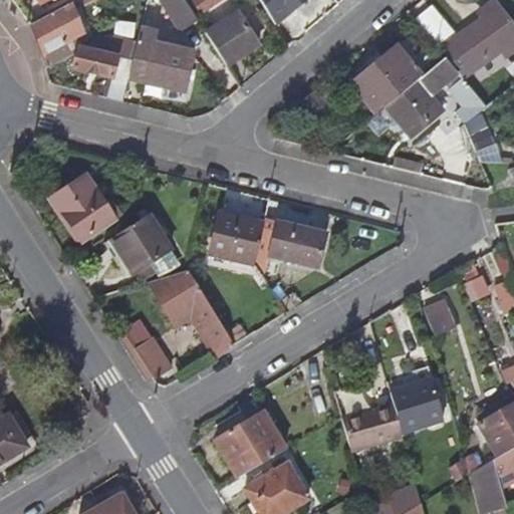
[(107,98),(123,102),(130,76),(133,61),(126,59),(131,42),(115,39),(110,43),(105,42),(104,47),(96,45),(94,52),(81,49),(80,48),(93,41),(79,13),(95,5),(94,2),(92,0),(76,0),(32,24),(37,35),(38,37),(53,65),(77,52),(79,54),(74,69),(112,78),(107,98)]
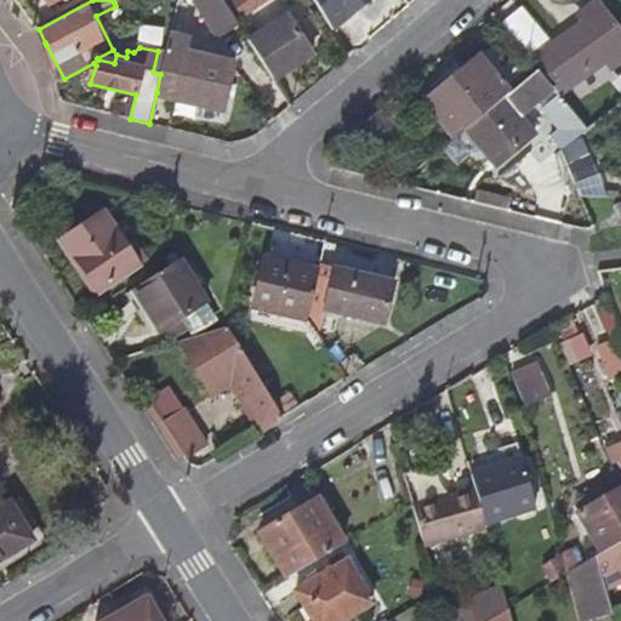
[(193,0),(215,35),(238,21),(227,5),(223,0),(193,0)]
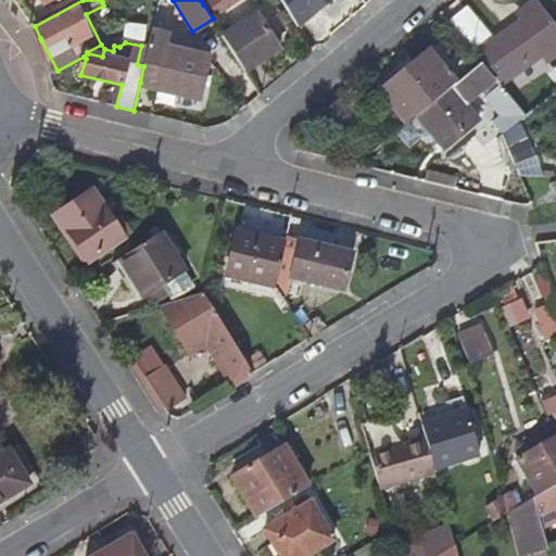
[(245,0),(210,0),(205,3),(214,17),(218,14),(219,16),(245,0)]
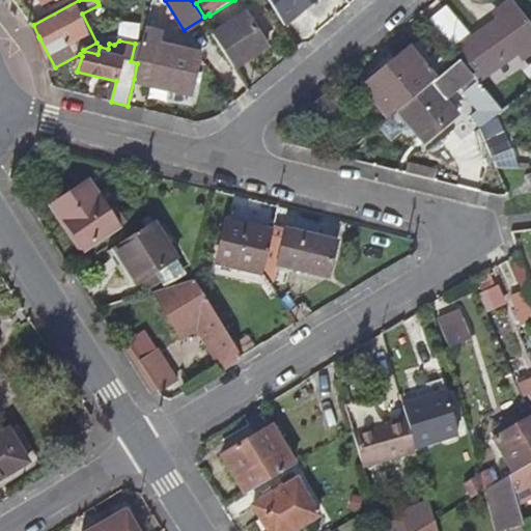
[(268,0),(284,26),(313,0),(268,0)]
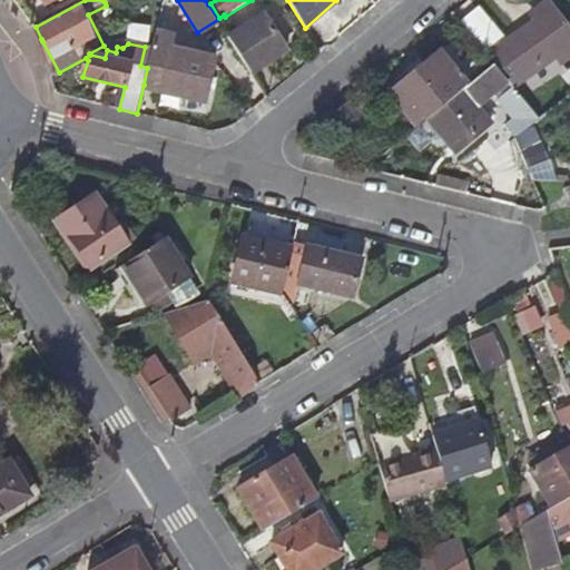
[(531,12),(537,20),(501,48),(520,76),(553,52),(559,59),(569,50),(569,35),(546,2),(531,12)]
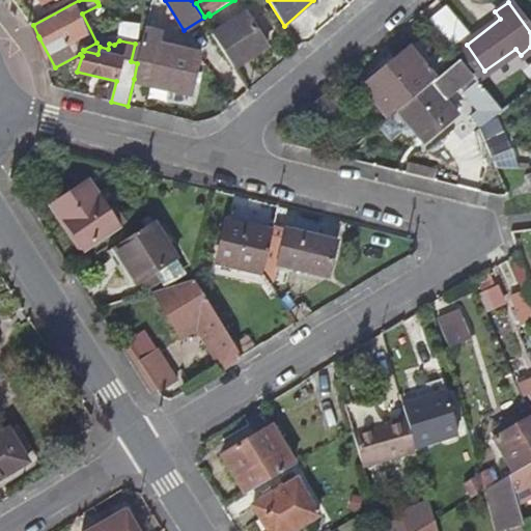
[(434,28),(447,45),(462,32),(444,10),(429,23),(434,28)]
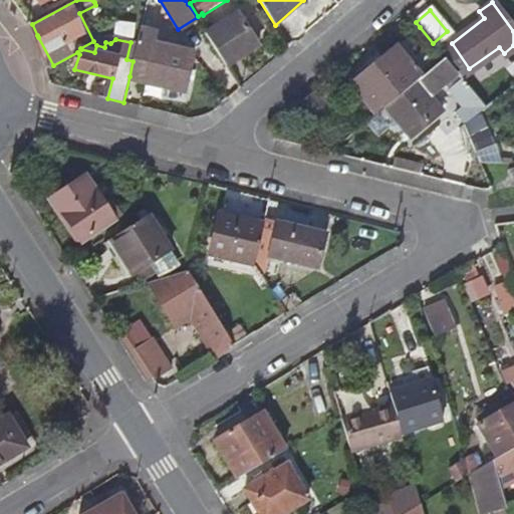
[(207,34),(228,66),(260,46),(239,14),(207,34)]
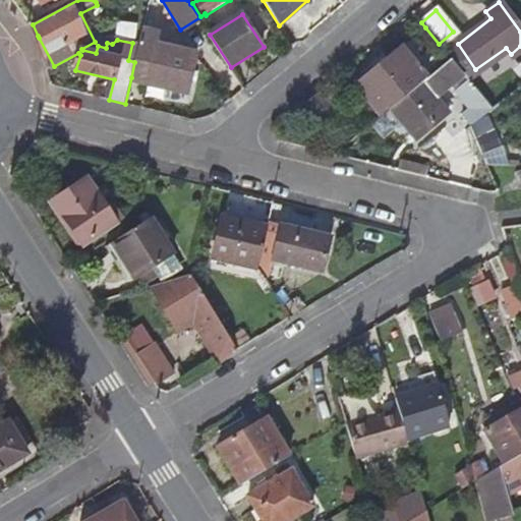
[(134,62),(131,77),(187,92),(196,53),(156,44),(158,31),(143,27),(139,45),(134,62)]
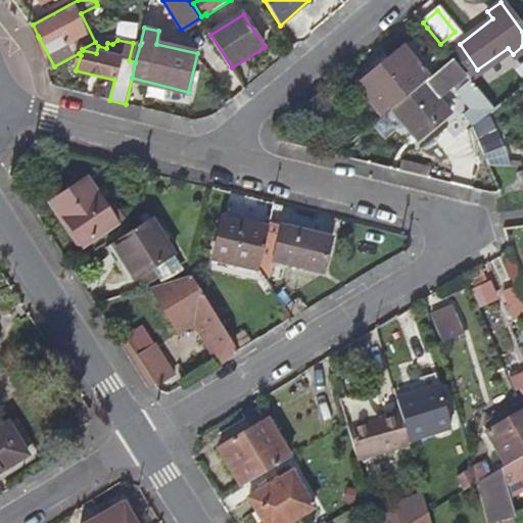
[(383,116),(394,107),(453,57),(440,44),(427,28),(357,87),(383,116)]
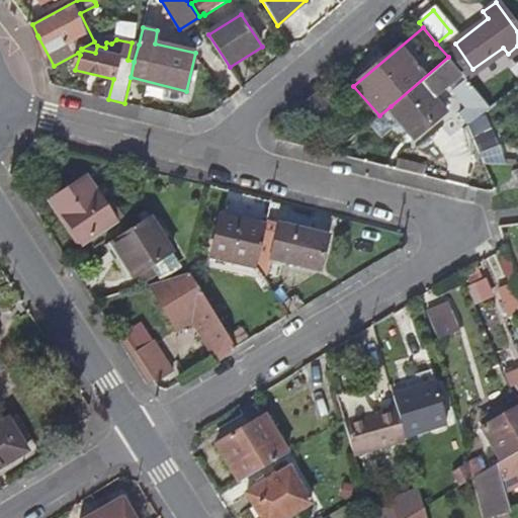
[(127,60),(134,62),(139,45),(132,42),(127,60)]
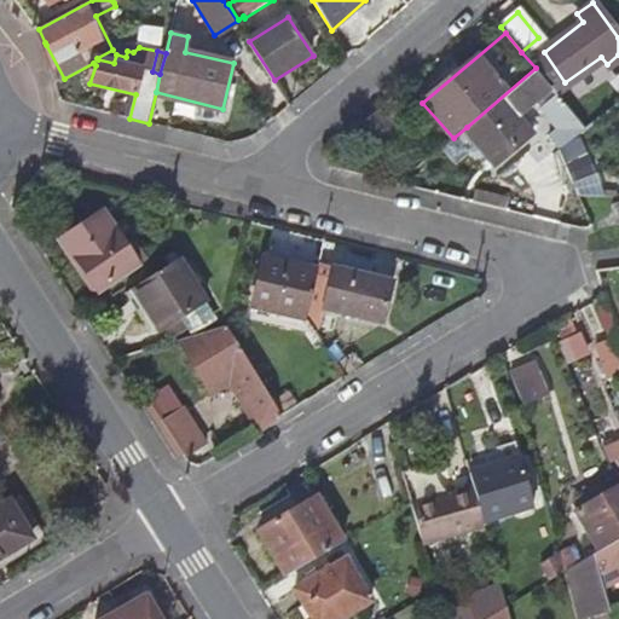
[(520,115),(553,88),(536,68),(467,127),(496,161),(533,131),(520,115)]
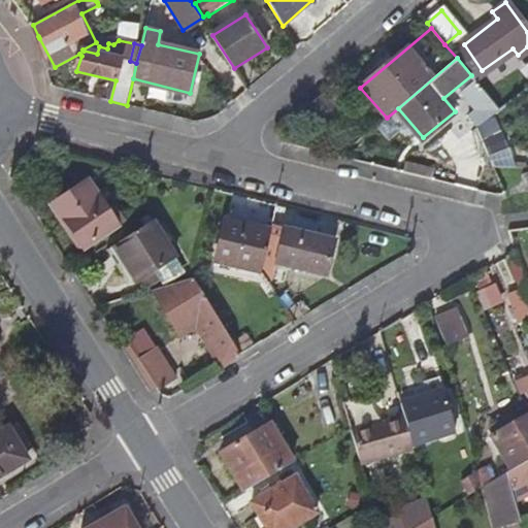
[(489,153),(481,128),(460,132),(465,159),(489,153)]
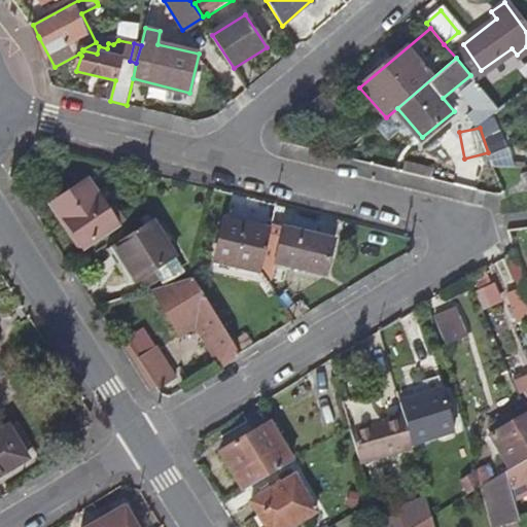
[(117,222),(88,177),(54,199),(82,244),(117,222)]
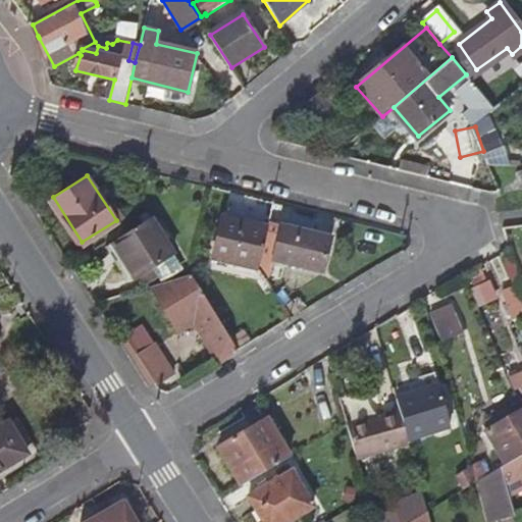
[(125,233),(113,241),(138,278),(139,277),(143,284),(159,280),(156,276),(179,266),(172,256),(176,254),(152,216),(150,217),(146,210),(137,216),(142,223),(125,233)]
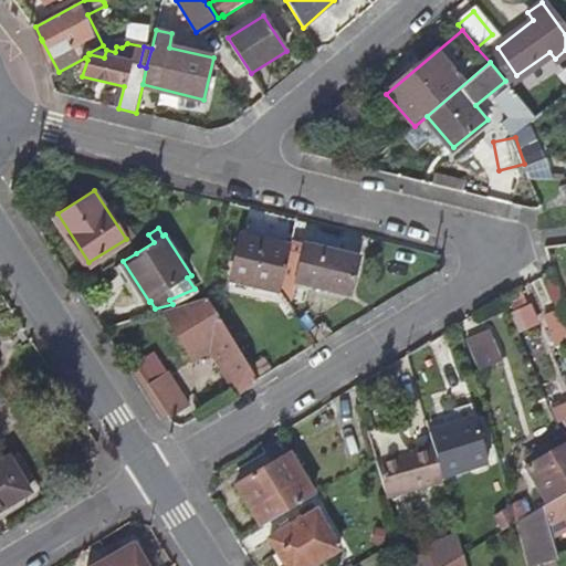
[(280,291),(282,285),(284,276),(291,245),(241,233),(231,279),(280,291)]
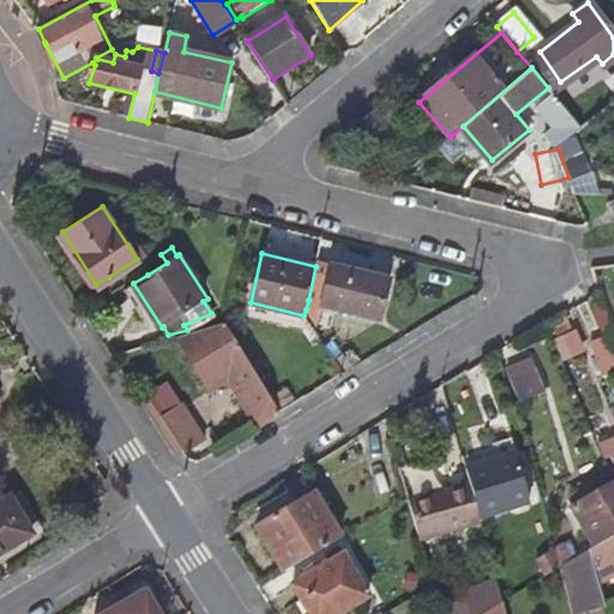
[(331,268),(317,264),(315,266),(308,300),(323,302),(331,268)]
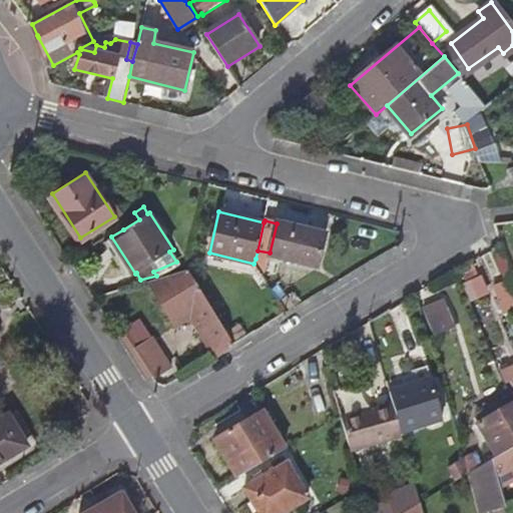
[(330,234),(277,223),(270,252),(269,258),(322,270),(330,234)]
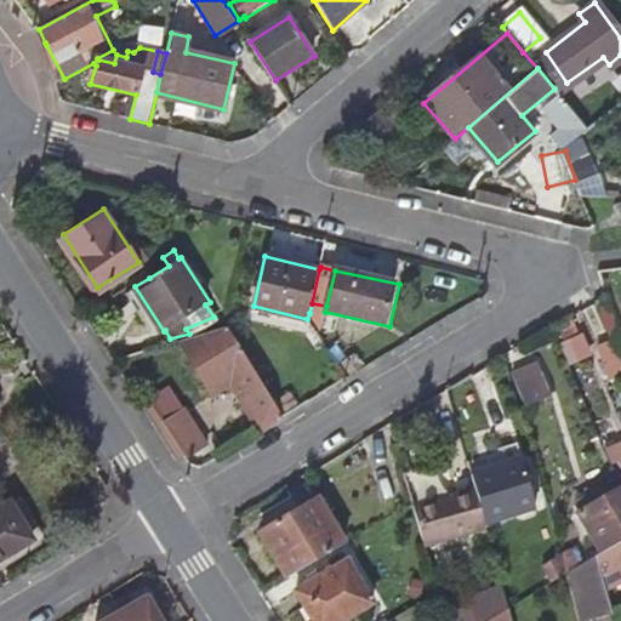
[(260,429),(284,415),(281,411),(274,399),(227,326),(180,341),(214,394),(232,385),(239,380),(249,394),(241,399),(260,429)]
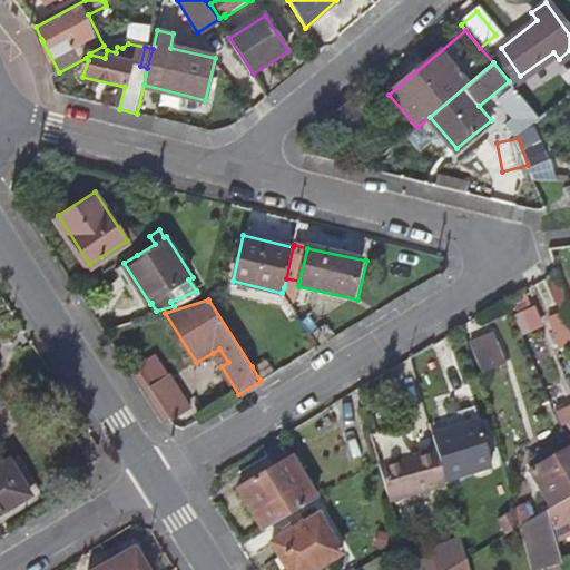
[(509,360),(494,332),(472,343),(487,372),(509,360)]
